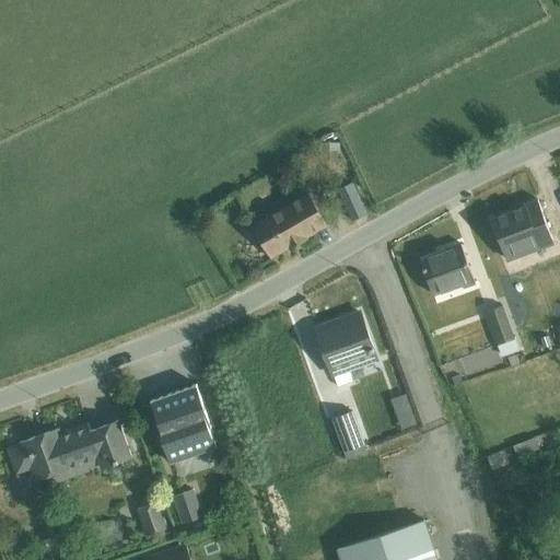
[(340,143),(321,142),(321,160),(340,160),(340,143)]
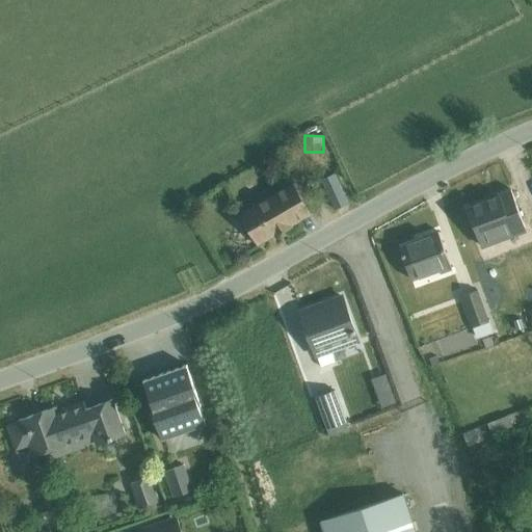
[(344,175),(336,179),(348,203),(356,198),(344,175)]
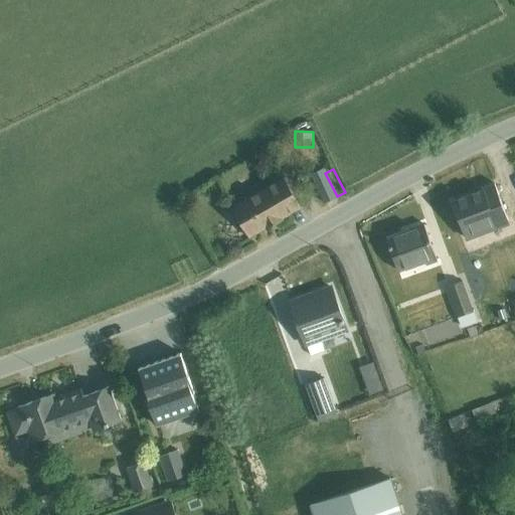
[(337,196),(325,173),(315,178),(326,201),(337,196)]
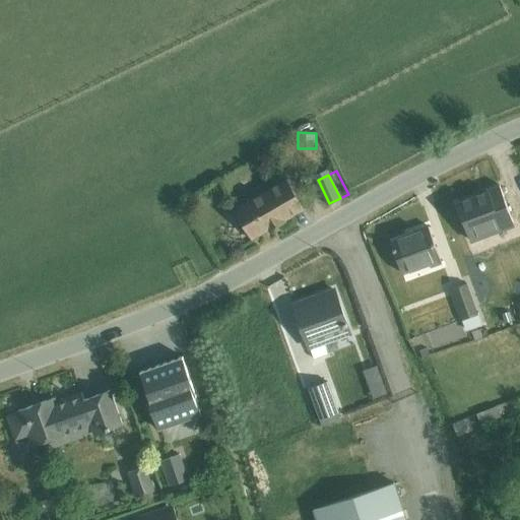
[(237,210),(234,213),(239,223),(242,220),(253,239),(269,229),(269,230),(286,219),(285,219),(294,214),(291,211),(304,204),(288,177),(235,207),(237,210)]
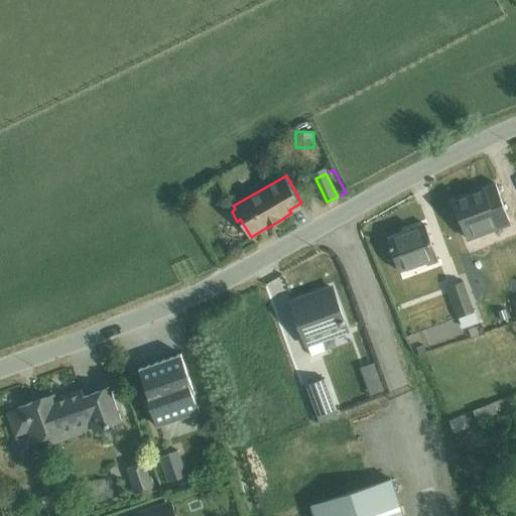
[(496,182),(453,200),(468,240),(511,224),(496,182)]
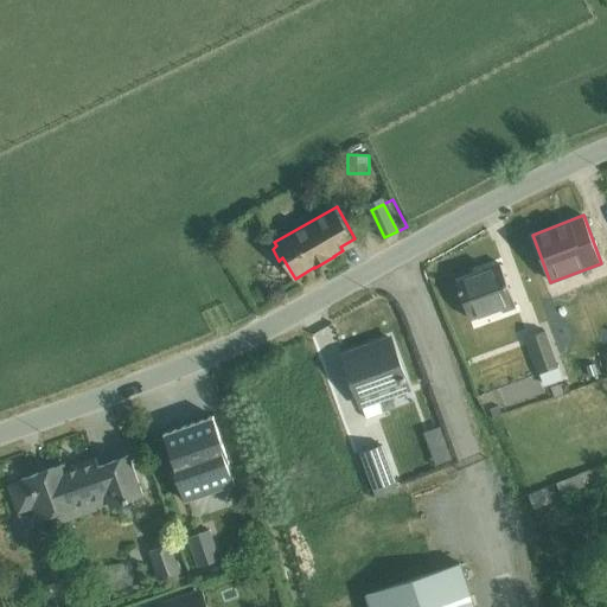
[(472,321),(516,306),(500,262),(455,278),(472,321)]
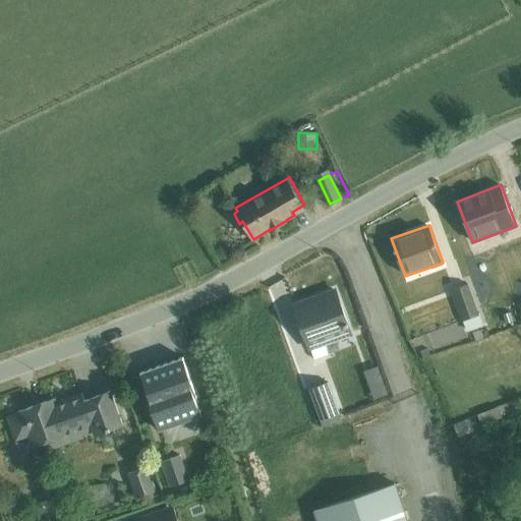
[(520,228),(520,227),(511,233),(519,247),(520,245),(520,228)]
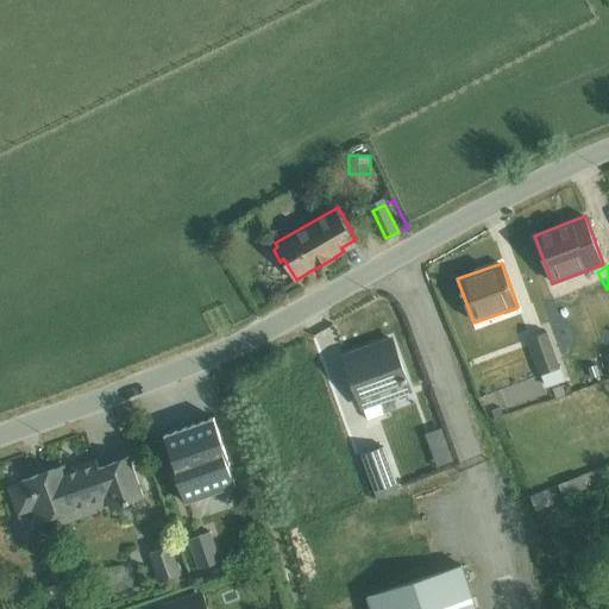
[(548,331),(529,337),(545,382),(564,376),(548,331)]
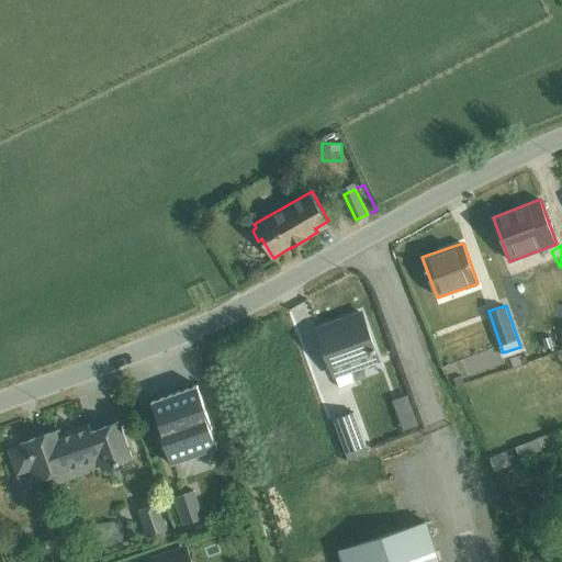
[(362,312),(317,328),(334,377),(380,359),(362,312)]
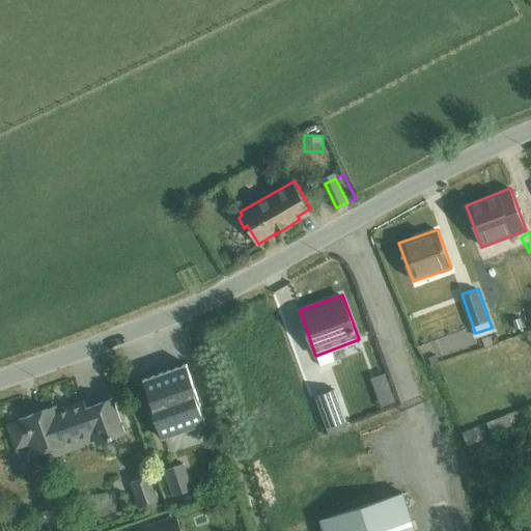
[(206,421),(187,363),(142,379),(162,437),(206,421)]
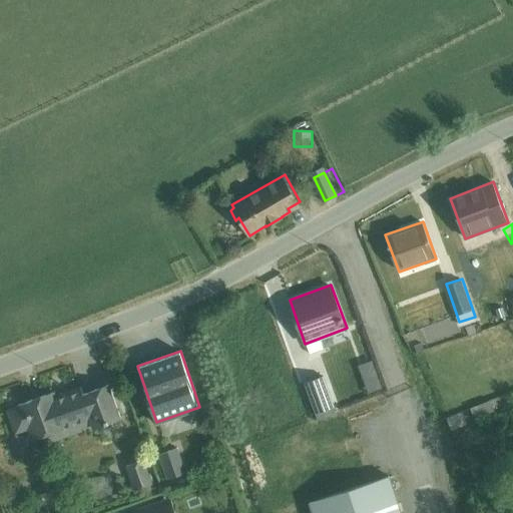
[(372,358),(358,363),(368,391),(382,386),(372,358)]
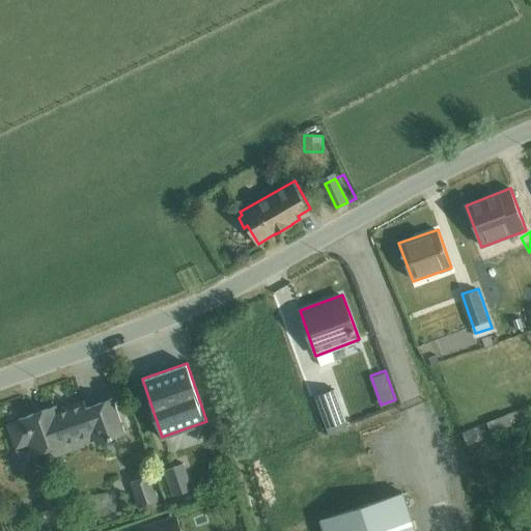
[(335,388),(314,395),(326,426),(346,419),(335,388)]
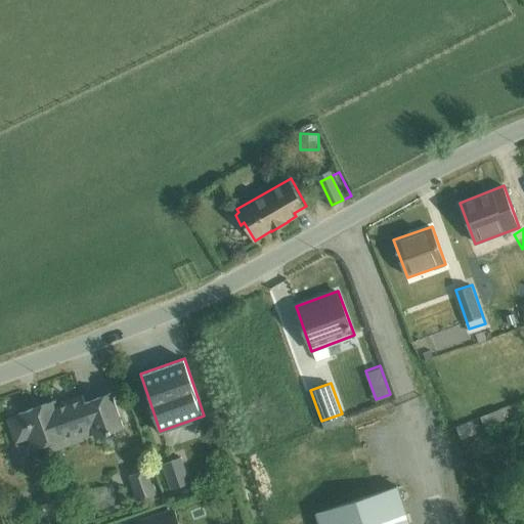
[(46,452),(124,428),(113,392),(59,408),(56,399),(7,416),(18,453),(44,445),(46,452)]
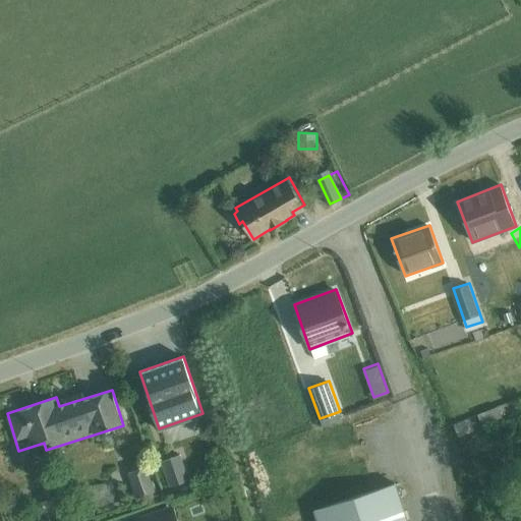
[(508,402),(477,413),(481,424),(513,413),(508,402)]
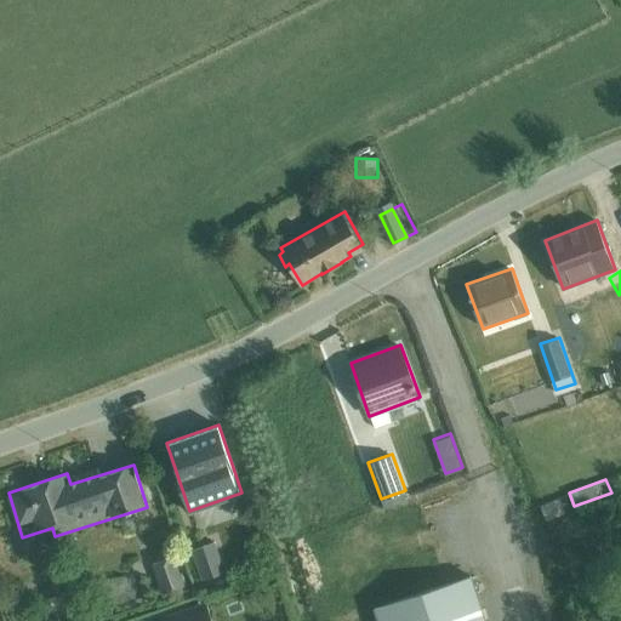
[(559,499),(541,505),(547,520),(565,513),(559,499)]
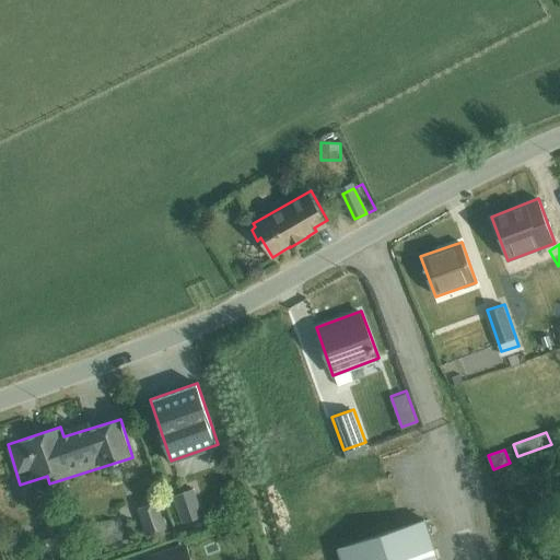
[(193,487),(173,494),(184,522),(203,514),(193,487)]
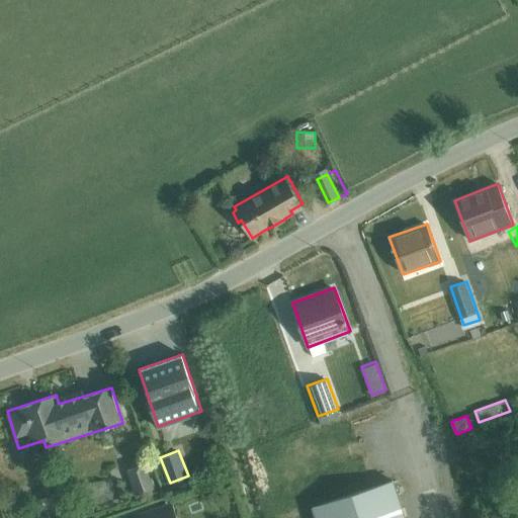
[(147,462),(127,469),(135,494),(155,488),(147,462)]
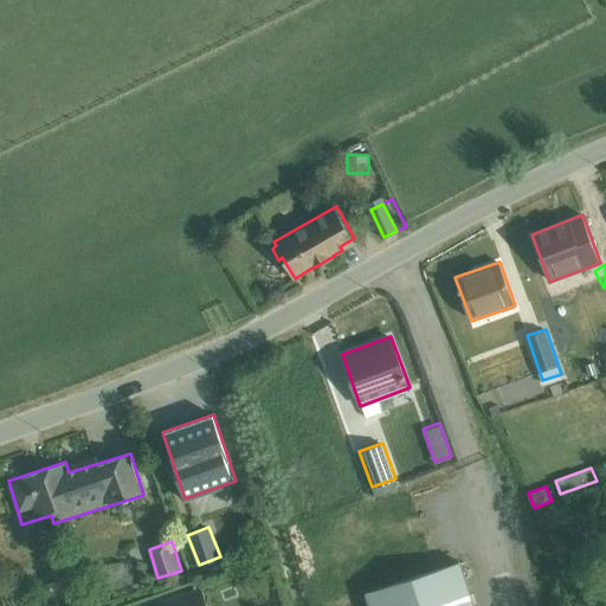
[(475,605),(461,561),(366,592),(369,605),(475,605)]
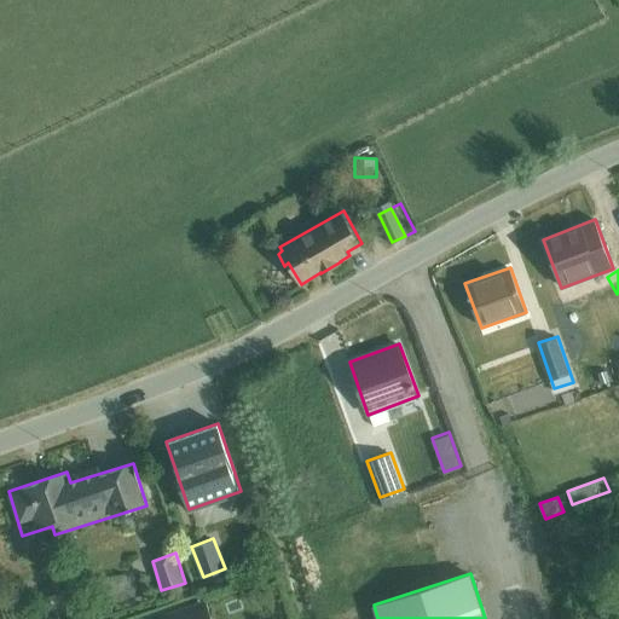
[(213,618),(207,599),(167,612),(169,618),(213,618)]
